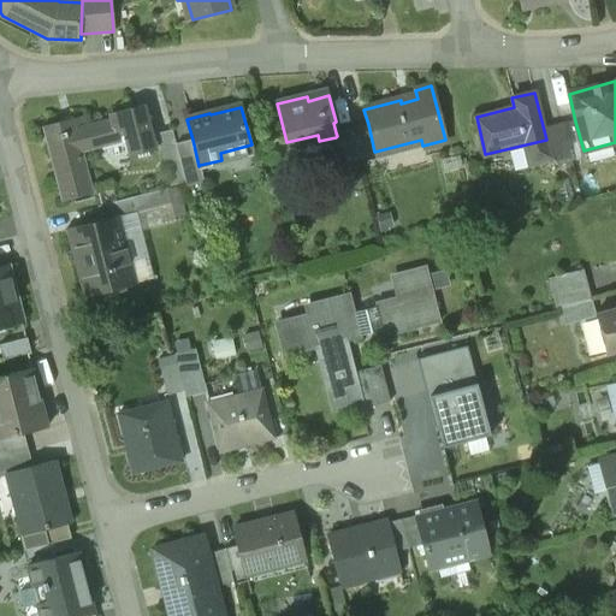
[(146,111),(131,114),(138,143),(153,140),(146,111)]
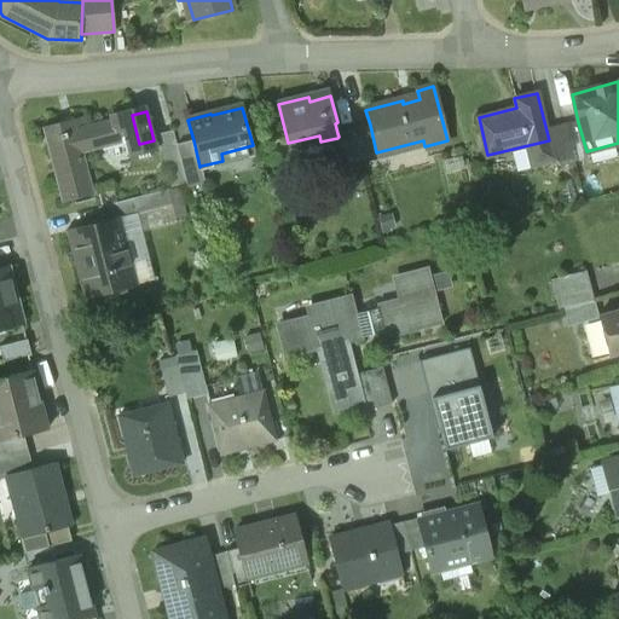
[(132,115),(84,127),(81,119),(42,127),(62,202),(93,194),(82,152),(123,142),(125,148),(139,144),(132,115)]
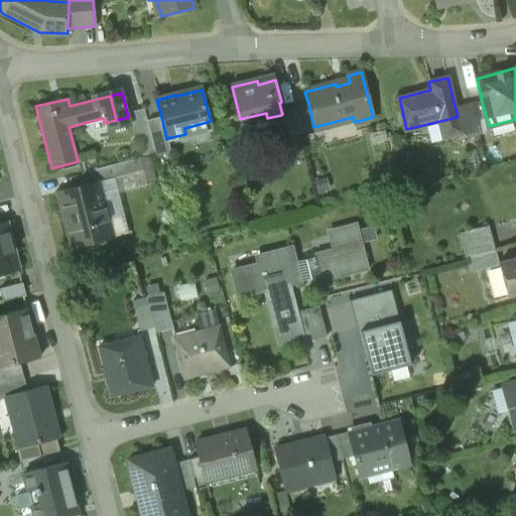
[(482,102),(471,105),(478,134),(490,131),(489,126),(482,102)]
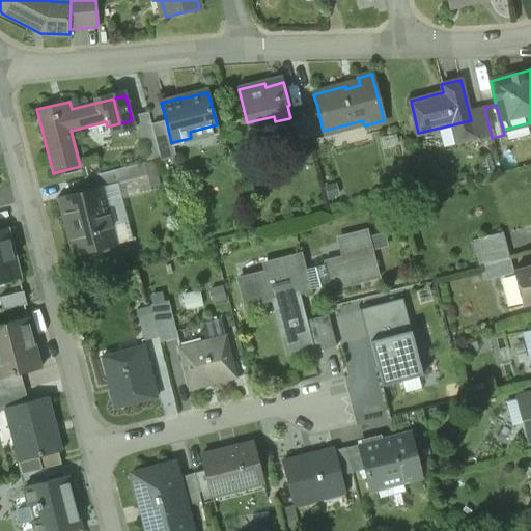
[(317,107),(303,111),(309,134),(323,131),(317,107)]
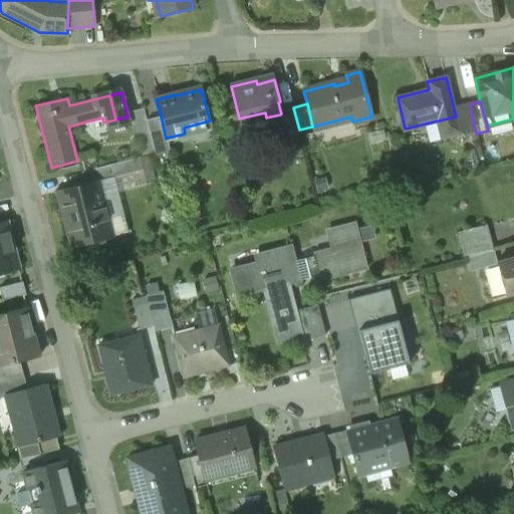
[(293,107),(280,110),(281,113),(280,114),(285,134),(299,130),(293,107)]
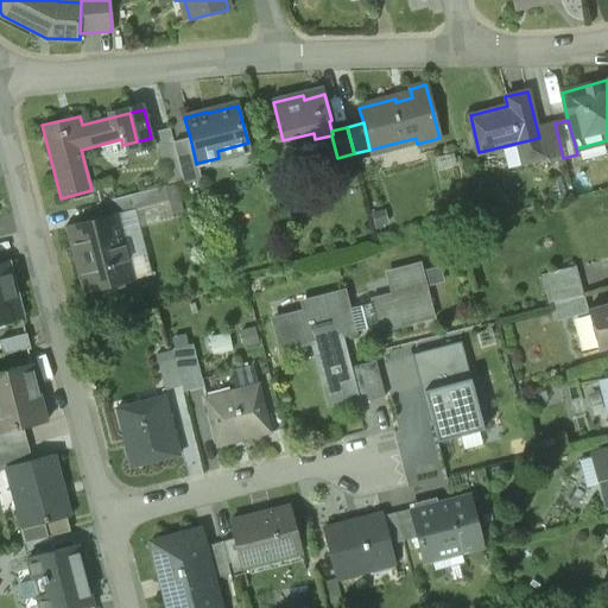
[(171,128),(154,133),(169,184),(183,181),(173,141),(171,128)]
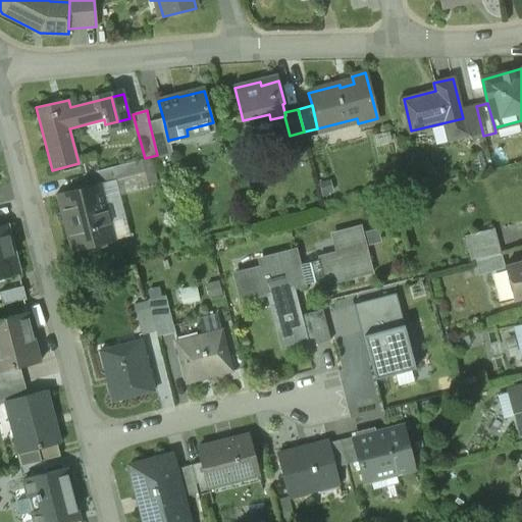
[(163,118),(149,121),(157,155),(158,158),(172,154),(169,143),(170,143),(169,140),(168,141),(163,118)]
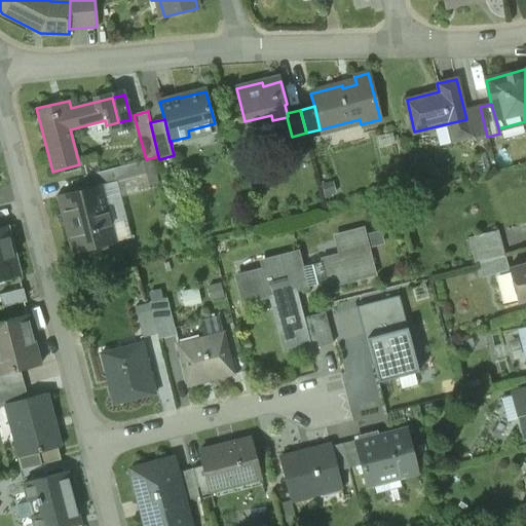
[(101,186),(60,196),(74,252),(115,241),(101,186)]
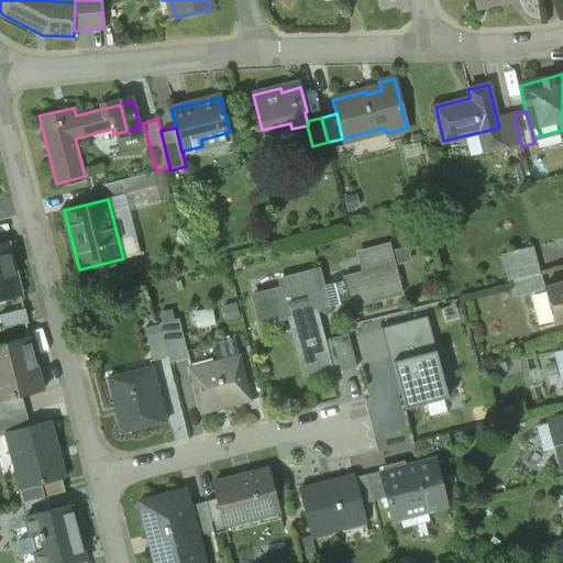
[(0,298),(21,294),(9,243),(0,245),(0,298)]
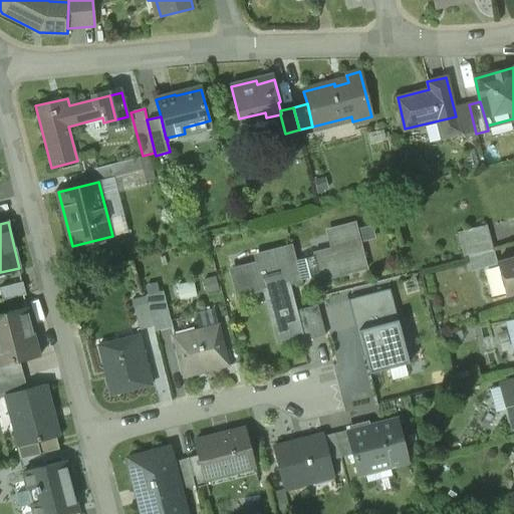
[(354,224),(328,231),(332,249),(312,254),(313,257),(306,259),(310,277),(364,264),(354,224)]
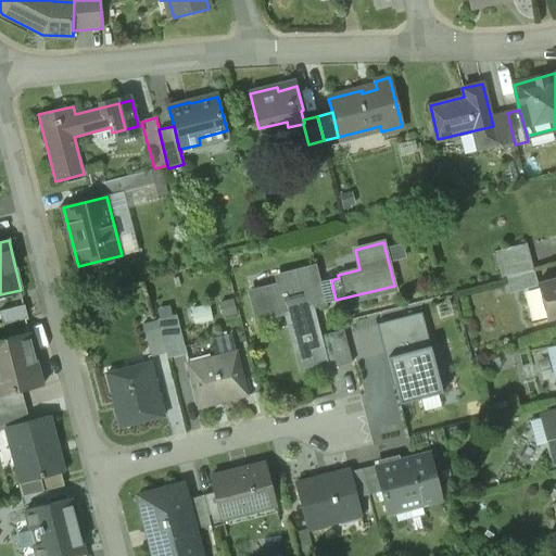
[(526,243),(495,251),(502,278),(532,270),(526,243)]
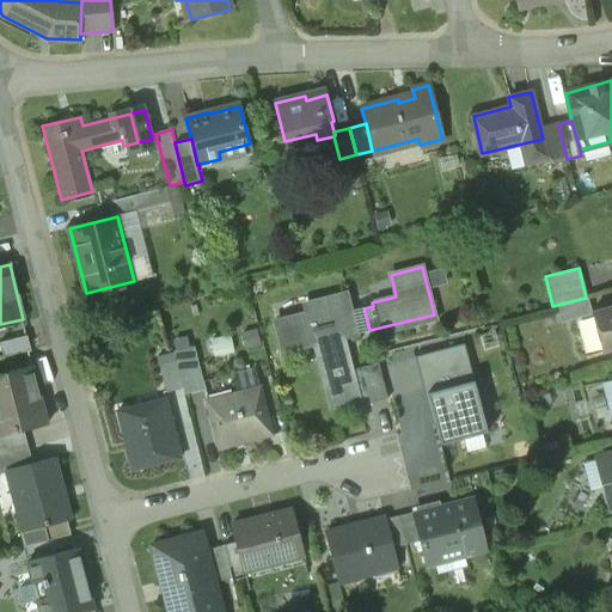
[(310,314),(276,323),(282,347),(313,338),(331,407),(360,399),(353,371),(350,372),(342,337),(369,330),(365,308),(354,311),(349,294),(307,306),(310,314)]
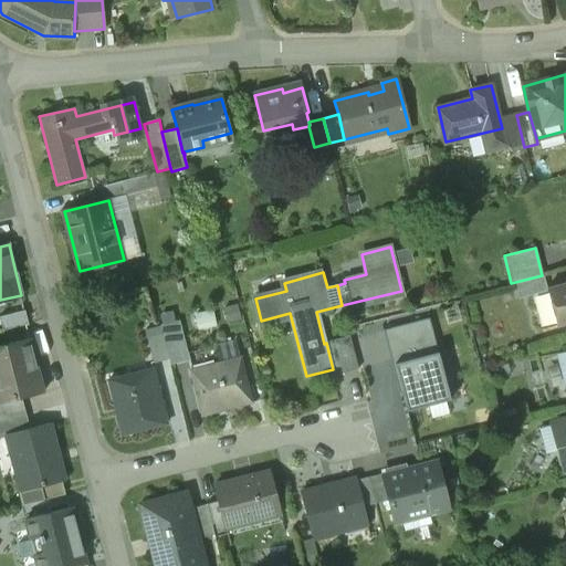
[(386,329),(395,363),(438,353),(429,318),(386,329)]
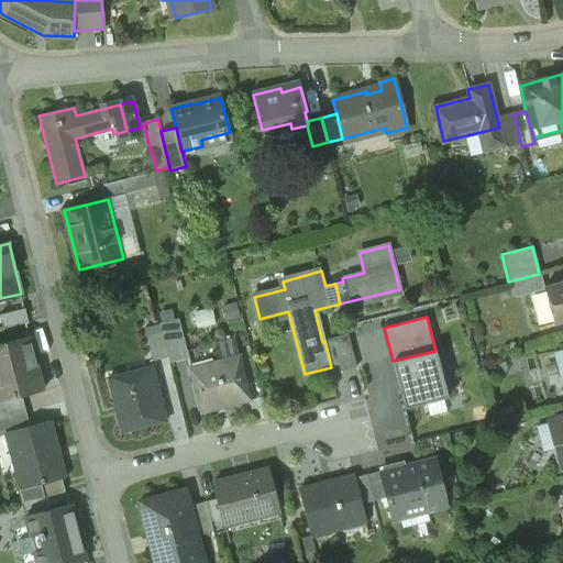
[(179,321),(159,326),(167,357),(169,364),(189,360),(179,321)]
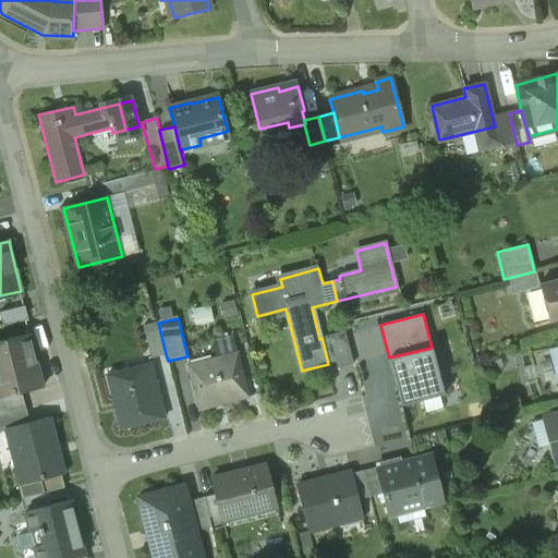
[(160,330),(147,334),(153,358),(166,354),(160,330)]
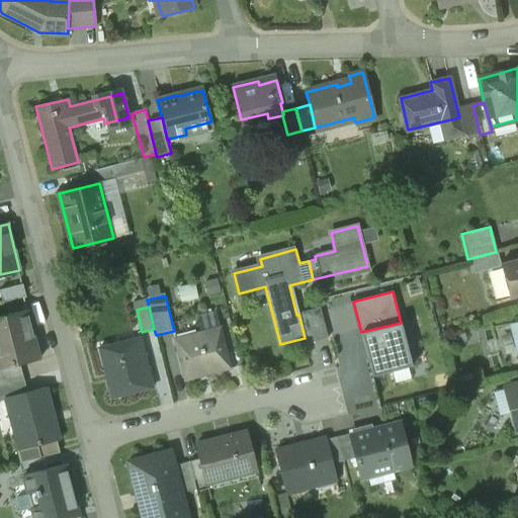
[(321,309),(307,312),(315,342),(328,339),(321,309)]
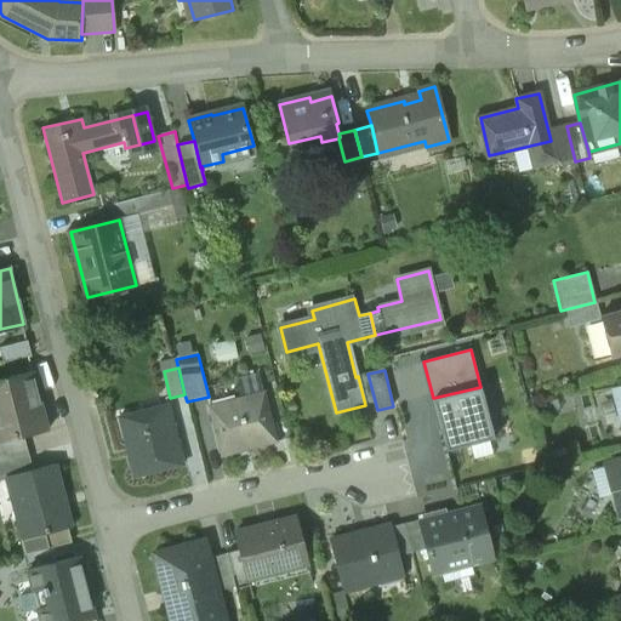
[(32,374),(0,381),(0,444),(24,438),(46,433),(32,374)]
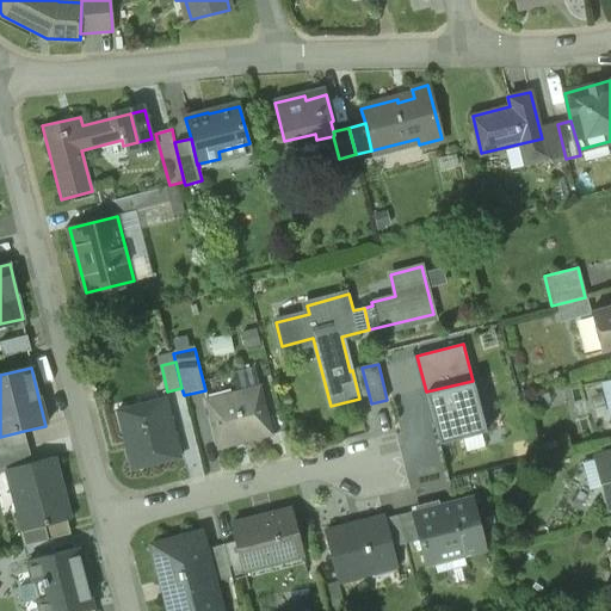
[(473,381),(426,392),(439,444),(486,432),(473,381)]
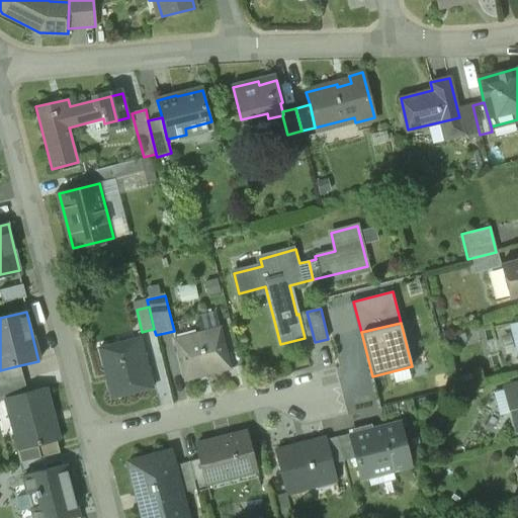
[(219,328),(175,339),(185,379),(229,368),(219,328)]
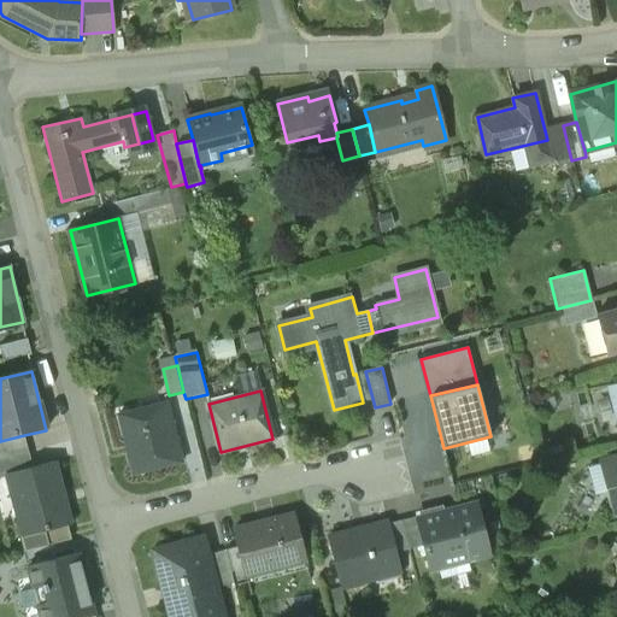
[(168,403),(127,413),(135,444),(125,446),(133,476),(183,463),(168,403)]
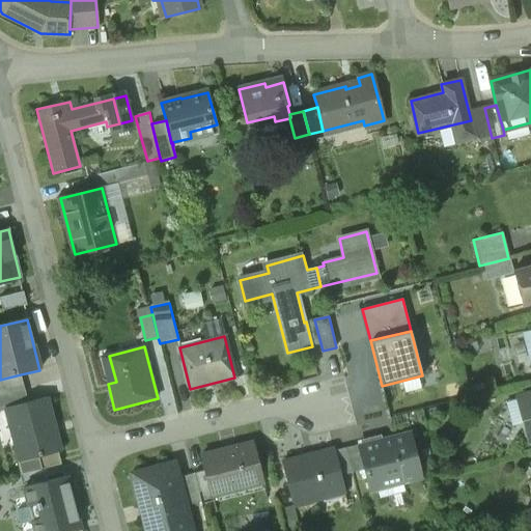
[(0,380),(0,389),(1,395),(24,389),(21,374),(0,380)]
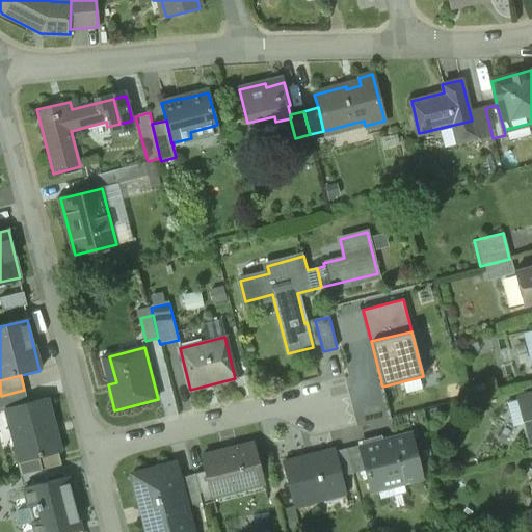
[(1,396),(0,396),(0,413),(9,410),(9,411),(28,406),(28,404),(24,390),(1,396)]
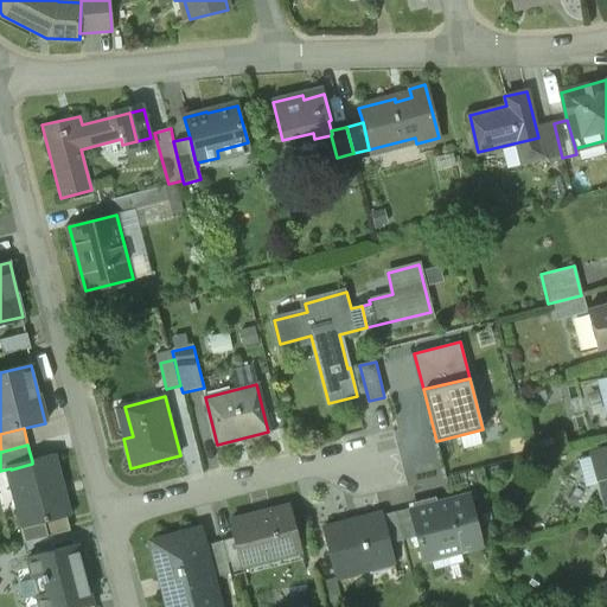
[(606,451),(595,454),(602,481),(601,481),(596,489),(599,496),(605,500),(606,499),(606,451)]
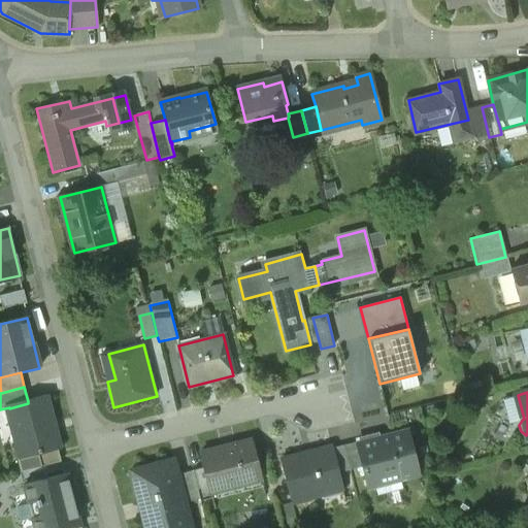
[(28,403),(9,408),(22,458),(37,454),(38,455),(57,451),(50,424),(54,423),(47,396),(28,401),(28,403)]
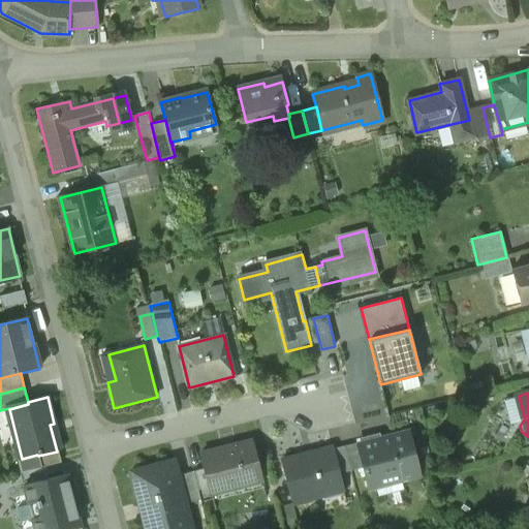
[(408,433),(358,445),(363,468),(369,490),(377,488),(376,484),(398,478),(399,481),(419,476),(408,433)]
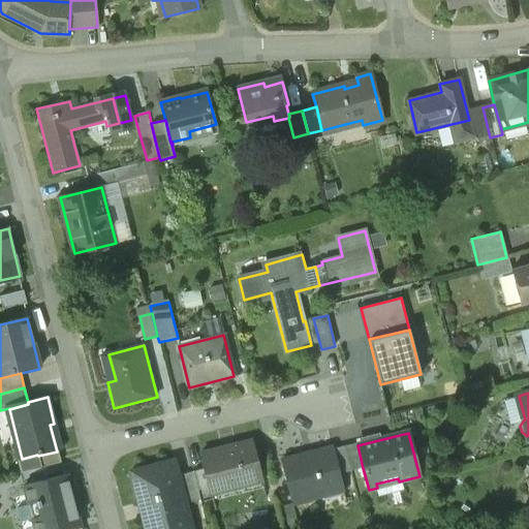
[(251,440),(201,454),(211,490),(260,476),(251,440)]
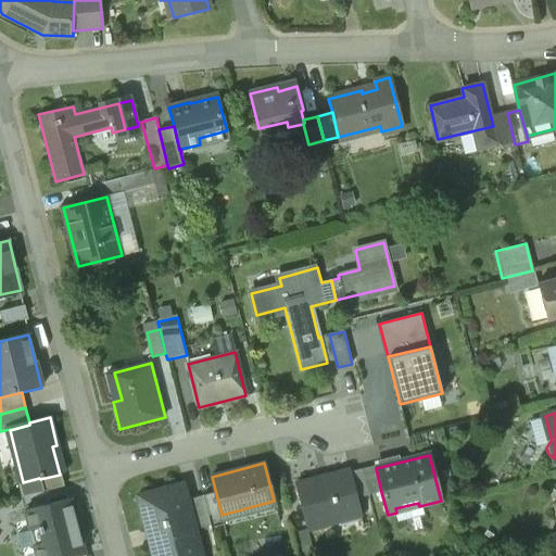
[(375,466),(362,469),(368,495),(381,492),(376,468),(375,466)]
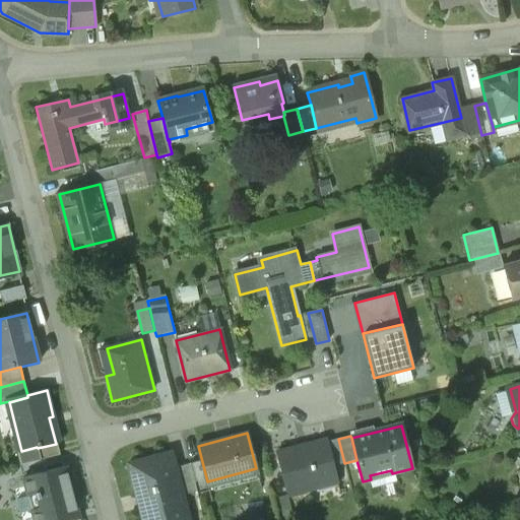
[(338,439),(326,442),(332,466),(344,463),(338,439)]
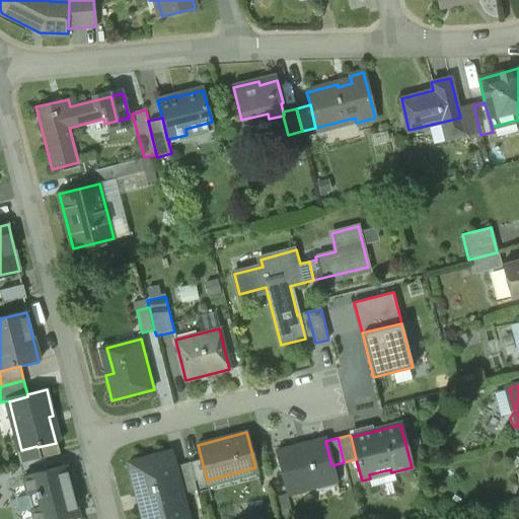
[(324,439),(277,451),(288,494),(305,490),(305,488),(336,479),(331,465),(325,441),(324,439)]
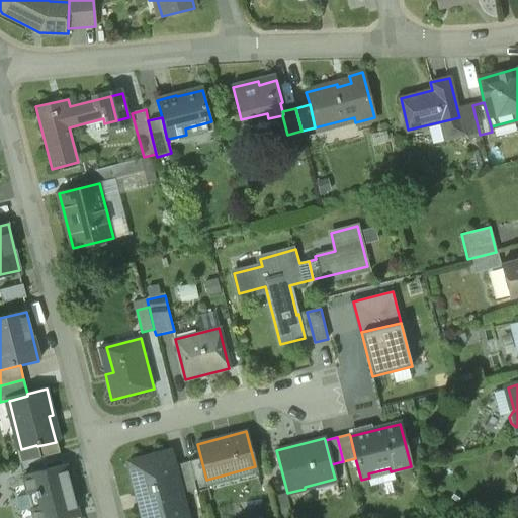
[(56,442),(37,446),(40,458),(59,453),(56,442)]
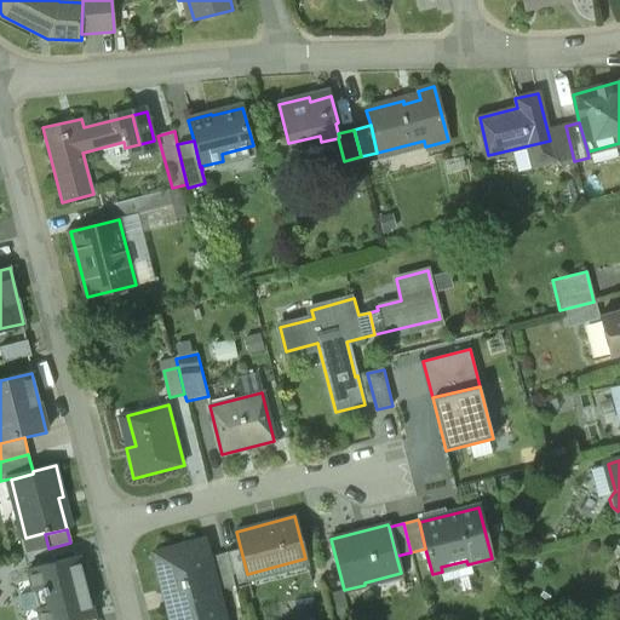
[(224,619),(205,540),(154,554),(170,619),(224,619)]
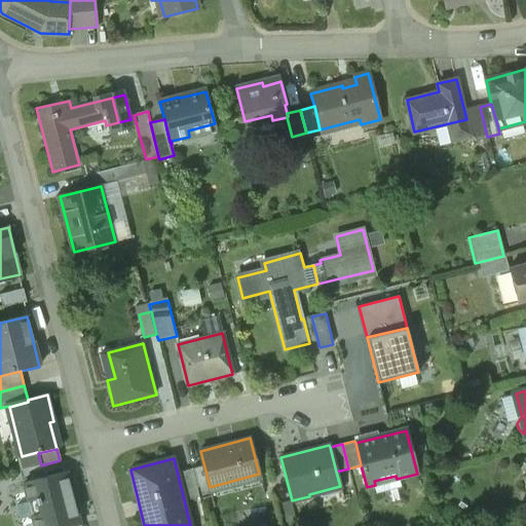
[(67,473),(25,484),(29,500),(36,498),(40,515),(33,517),(35,525),(72,525),(79,524),(67,473)]
